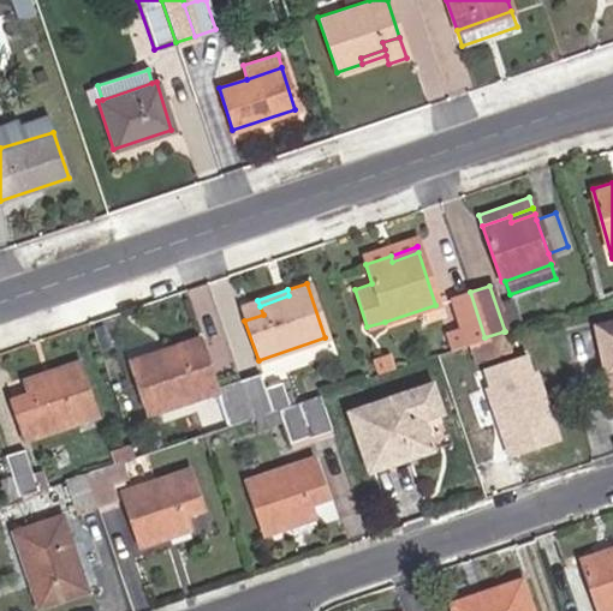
[(445,333),(451,349),(466,345),(469,343),(484,337),(470,292),(450,299),(460,328),(445,333)]
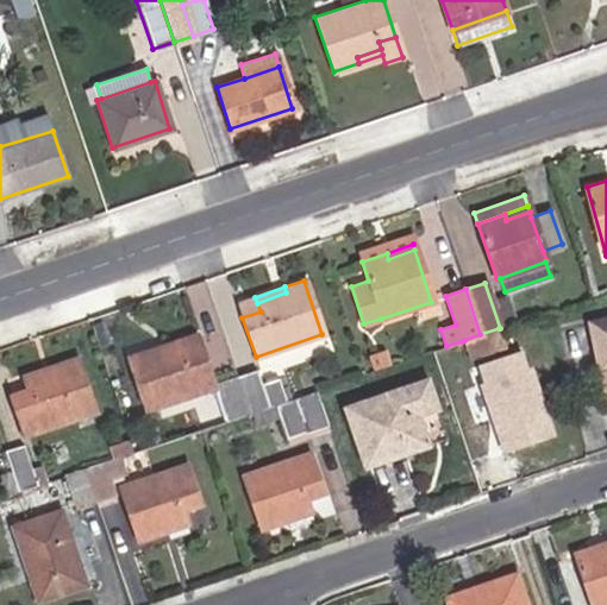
[(606,317),(588,322),(605,398),(606,397),(606,317)]
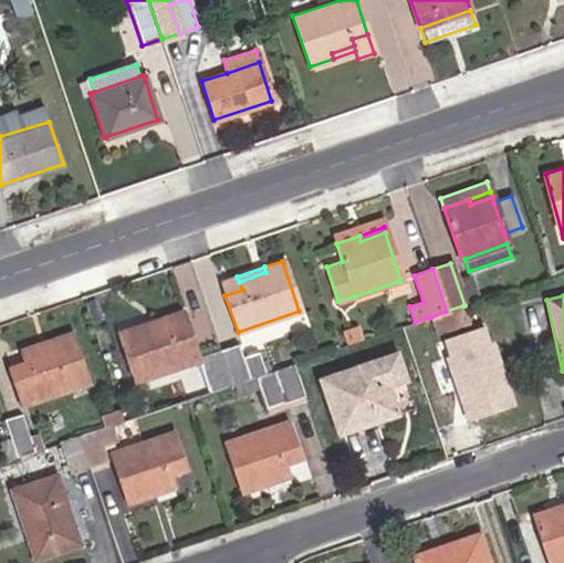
[(446,311),(431,316),(437,332),(469,323),(463,305),(446,311)]
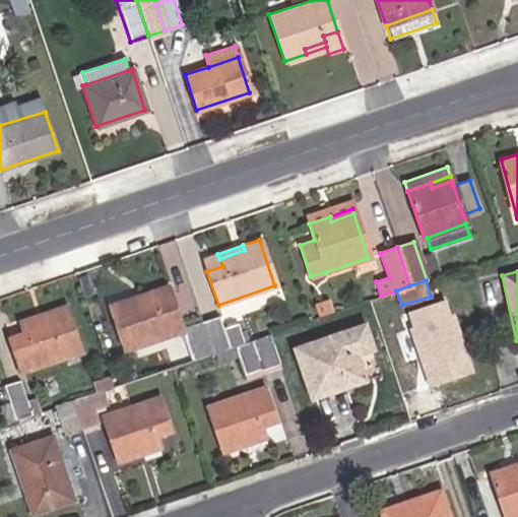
[(182,330),(181,328),(166,285),(109,305),(124,349),(182,330)]
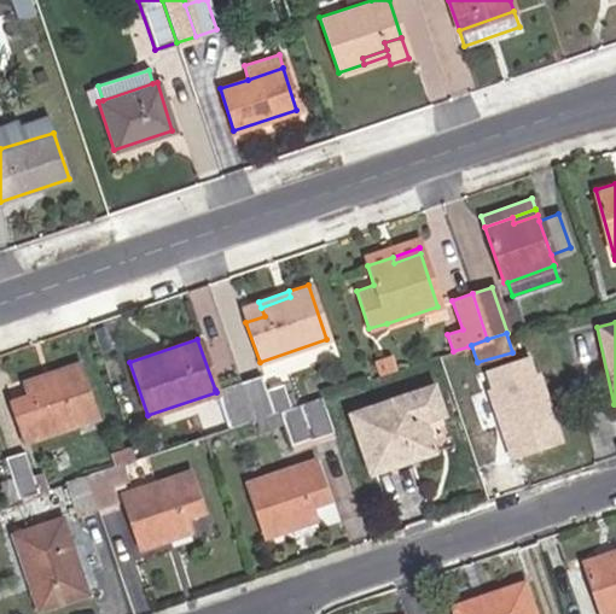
[(481,363),(507,455),(562,439),(534,348),(481,363)]
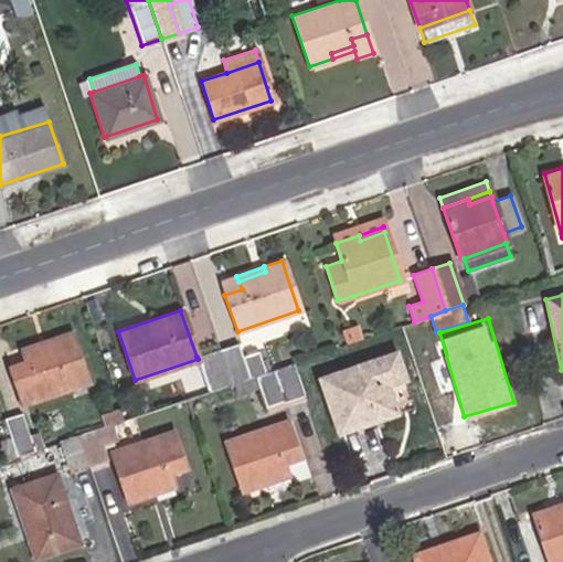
[(340,327),(347,343),(362,339),(357,322),(340,327)]
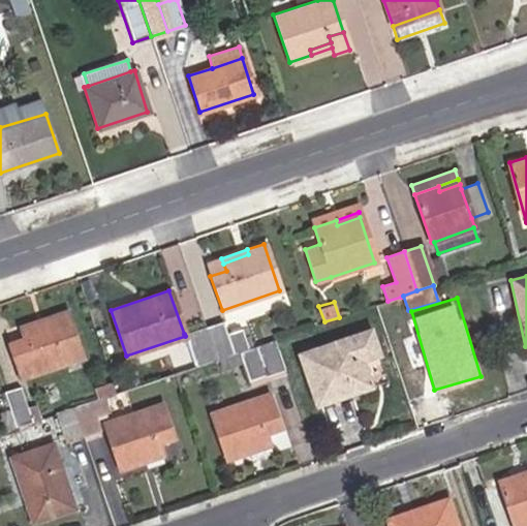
[(48,322),(21,331),(24,340),(8,345),(20,378),(81,358),(66,312),(47,318),(48,322)]
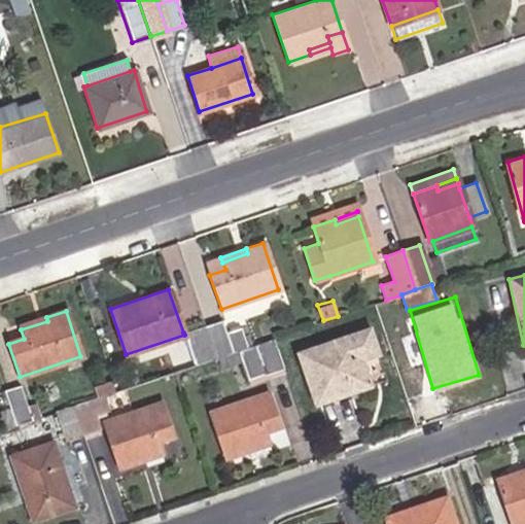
[(20,326),(21,329),(47,321),(46,317),(20,326)]
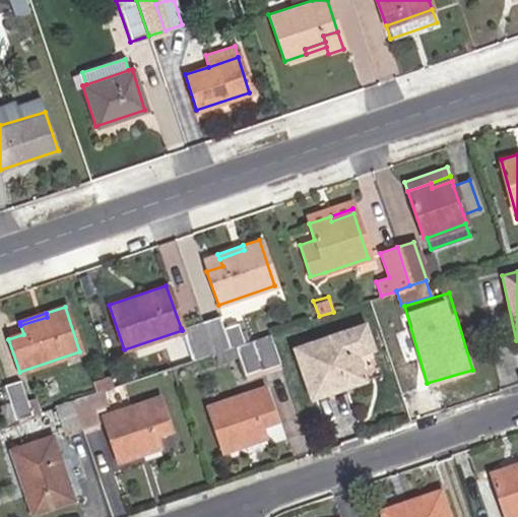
[(217,316),(201,321),(211,352),(229,346),(244,341),(237,322),(221,327),(217,316)]
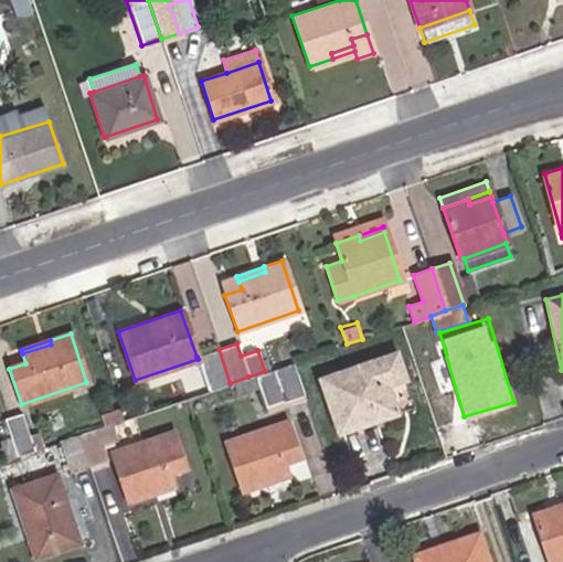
[(230,383),(219,349),(197,357),(198,359),(210,390),(230,383)]
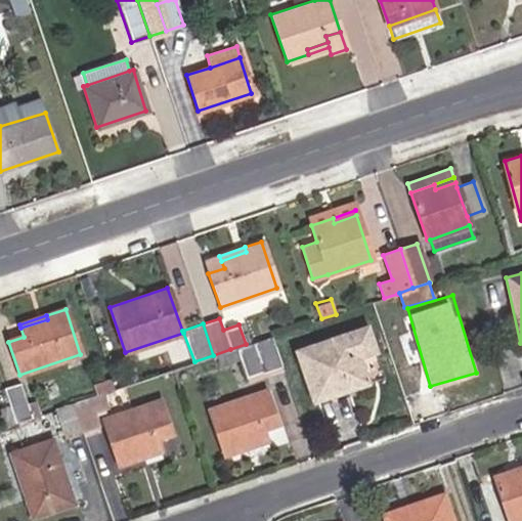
[(364,327),(296,351),(313,400),(365,384),(357,357),(374,351),(364,327)]
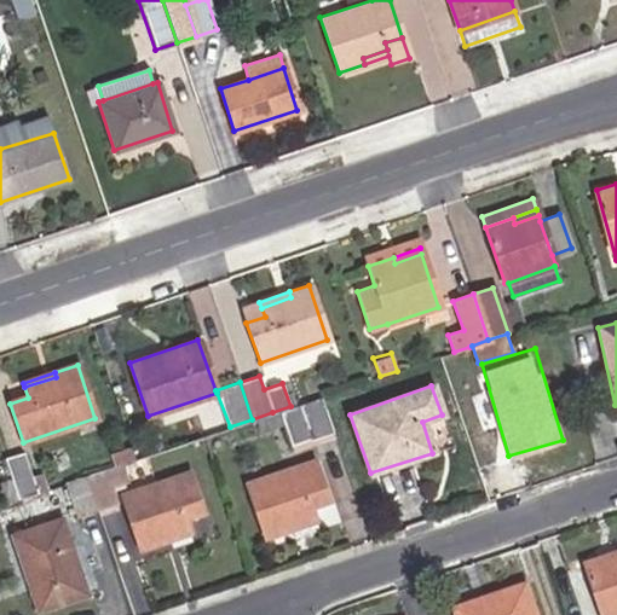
[(272,412),(252,419),(257,433),(284,423),(290,444),(332,430),(319,396),(290,406),(272,412)]
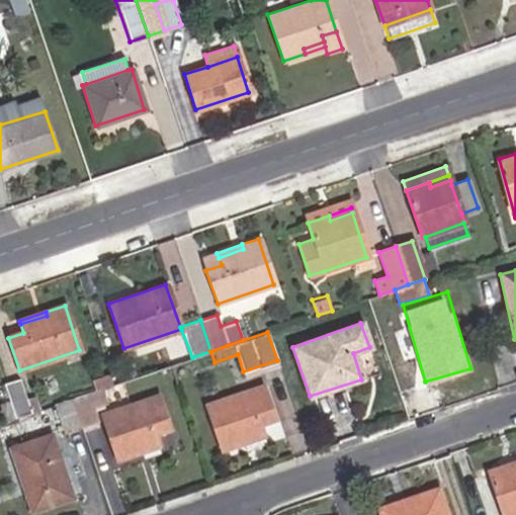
[(101,388),(111,384),(108,373),(92,378),(95,390),(101,388)]
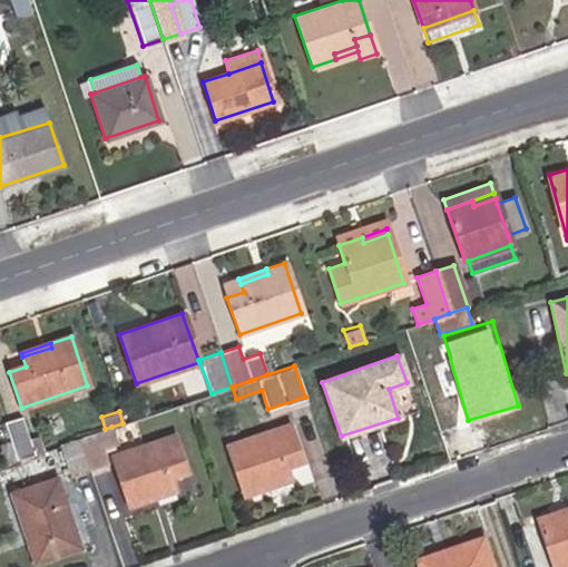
[(20,416),(5,421),(10,440),(17,459),(32,453),(20,416)]
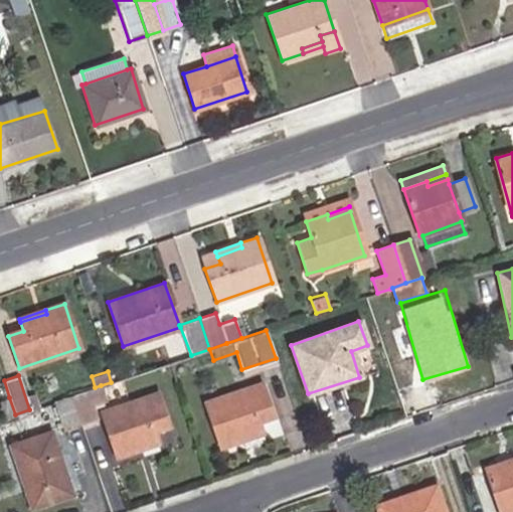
[(255,419),(271,414),(259,380),(201,400),(217,443),(238,436),(241,446),(263,439),(255,419)]
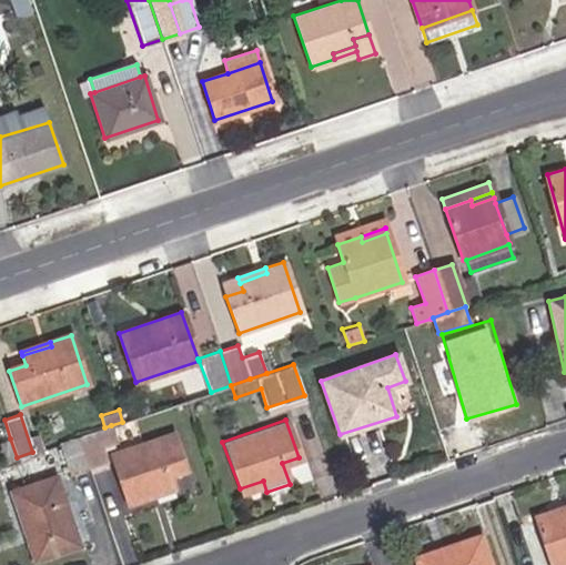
[(117,443),(111,425),(104,427),(76,437),(87,470),(108,463),(101,447),(117,443)]
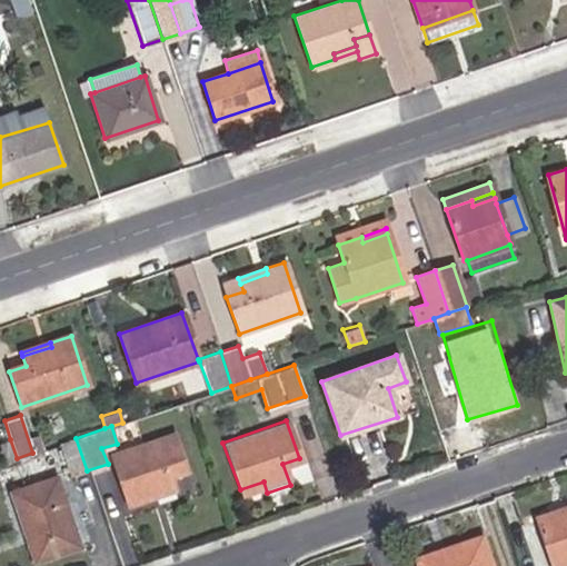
[(171,434),(112,455),(130,505),(173,489),(169,477),(183,473),(171,434)]
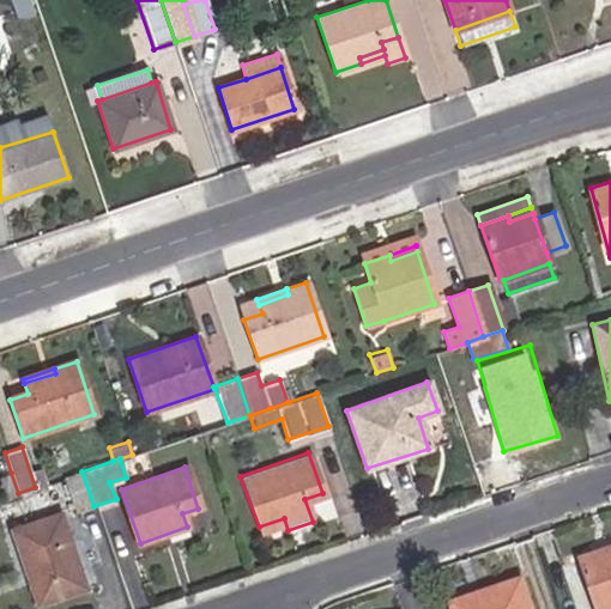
[(74,513),(94,506),(82,472),(62,477),(74,513)]
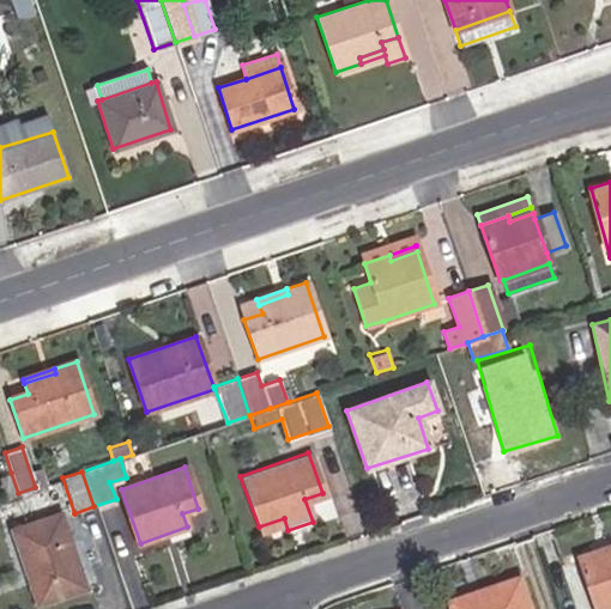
[(18,493),(11,473),(0,476),(0,480),(6,497),(18,493)]
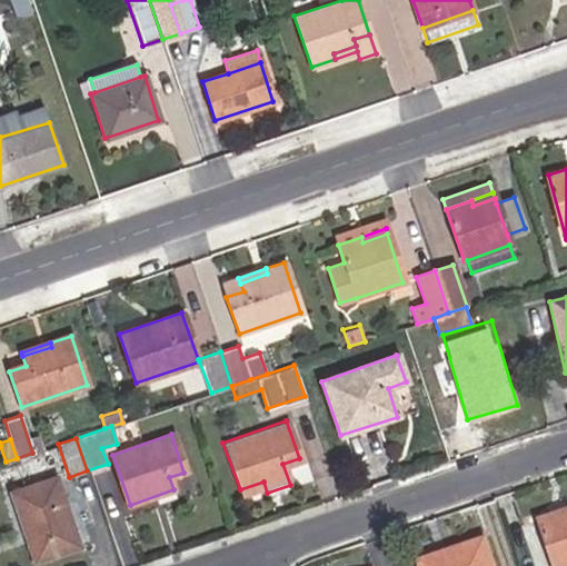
[(10,494),(33,563),(79,547),(55,478),(10,494)]
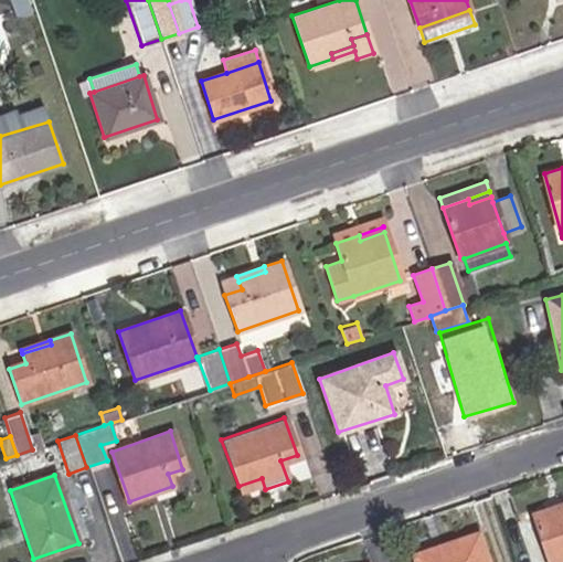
[(562,508),(558,510),(555,506),(530,513),(546,561),(556,561),(562,560),(562,508)]
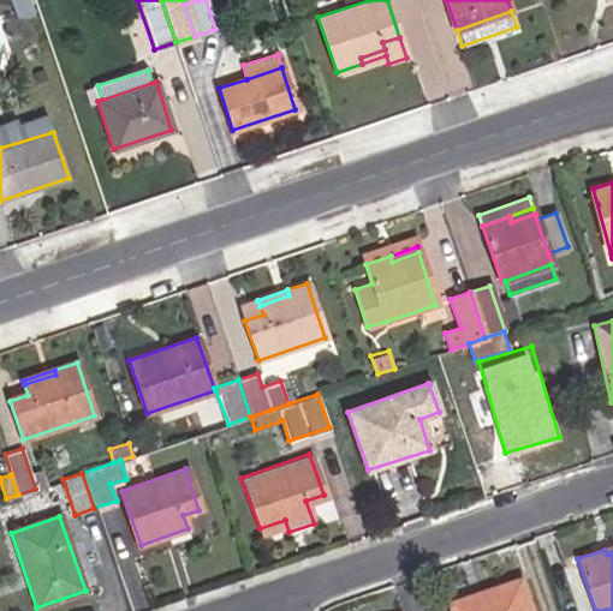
[(529,610),(518,577),(448,601),(451,610),(529,610)]
